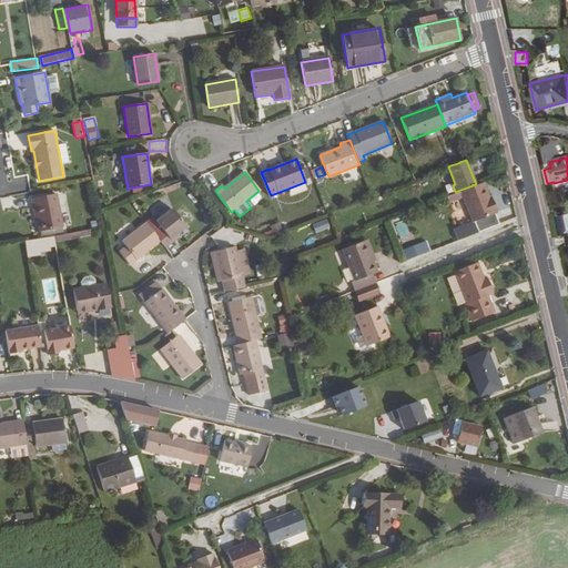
[(498,213),(492,196),(489,198),(483,181),(476,184),(460,190),(473,223),(498,213)]
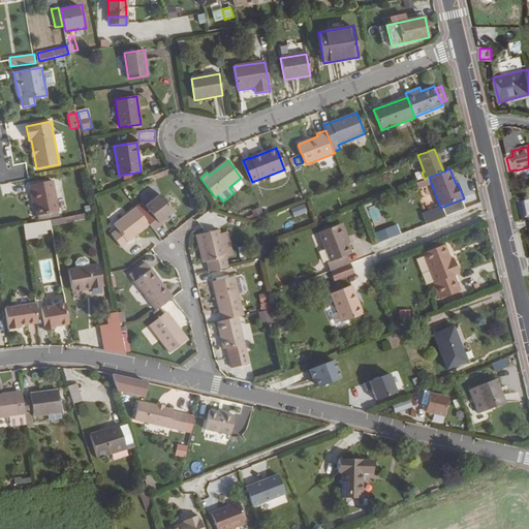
[(59,212),(53,181),(29,185),(33,207),(35,207),(37,216),(58,212),(59,212)]
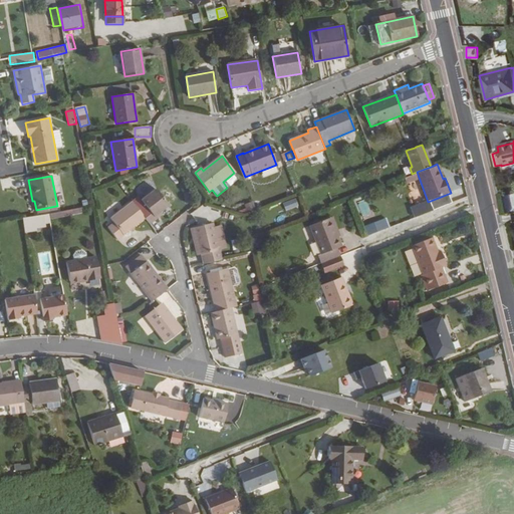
[(160,213),(169,206),(156,189),(141,201),(138,197),(133,201),(146,218),(151,224),(156,220),(154,217),(160,213)]
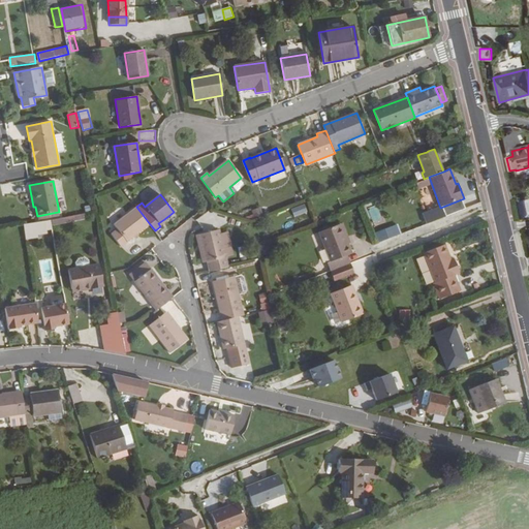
[(528,198),(520,199),(521,216),(528,215),(528,198)]
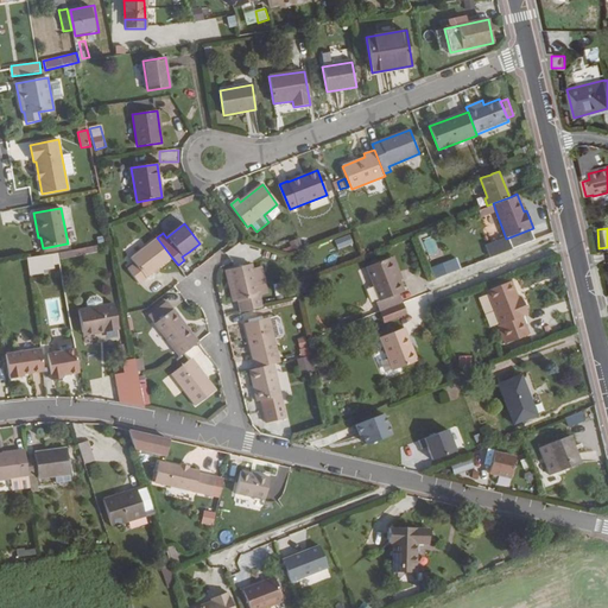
[(350,235),(335,240),(337,251),(354,245),(350,235)]
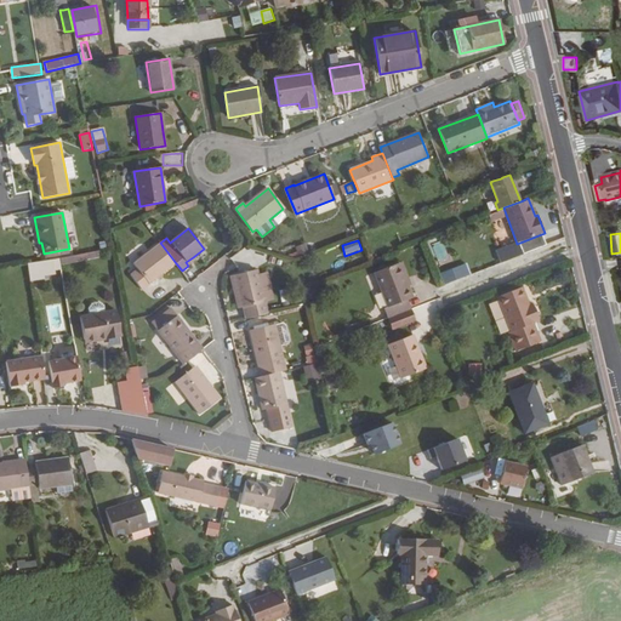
[(142,290),(176,263),(160,243),(132,265),(137,269),(130,275),(142,290)]
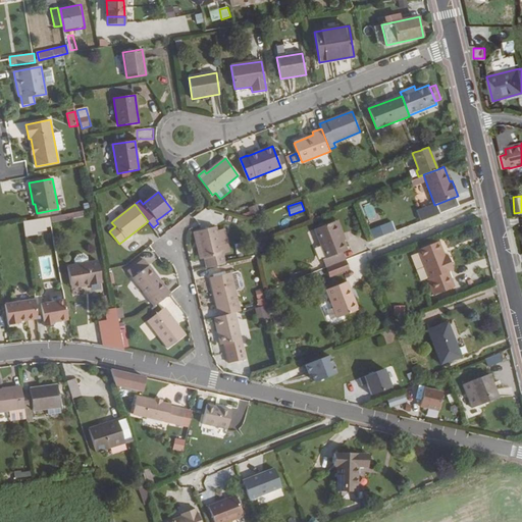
[(248,217),(259,212),(257,205),(236,213),(248,217)]
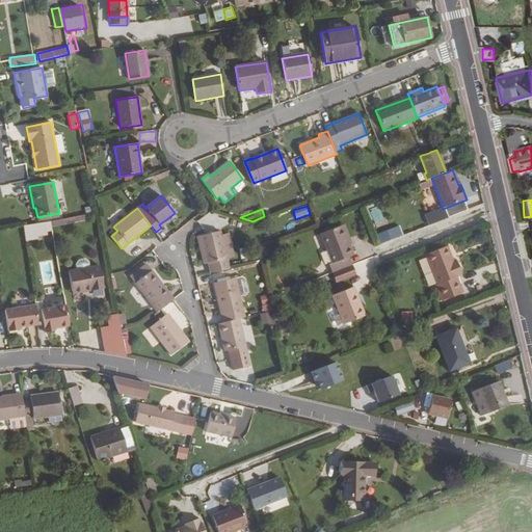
[(52,227),(85,221),(84,217),(51,223),(52,227)]
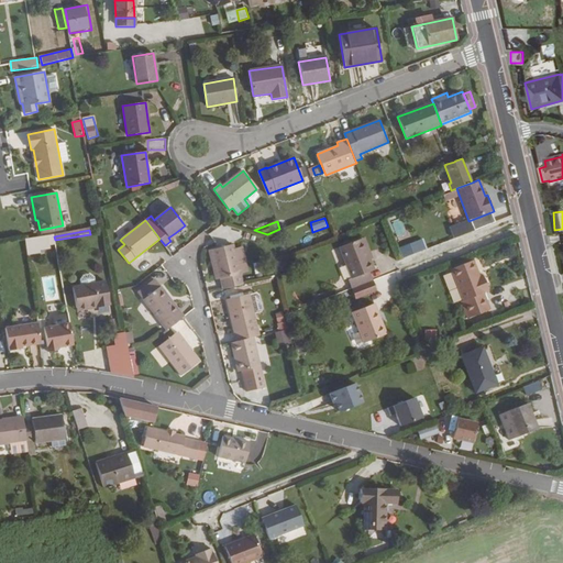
[(41,251),(51,250),(50,245),(48,238),(42,238),(24,242),(28,255),(41,253),(41,251)]
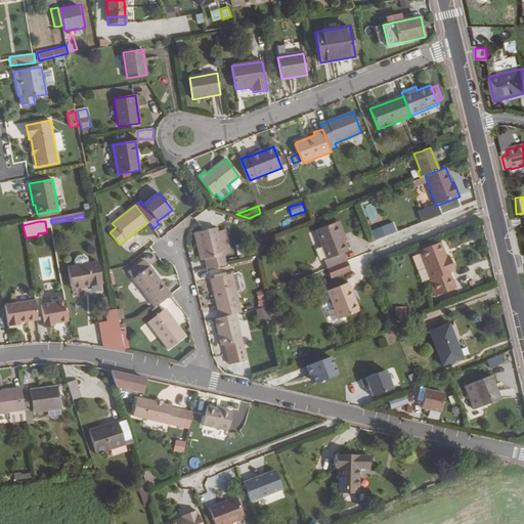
[(348,251),(345,242),(347,241),(339,221),(315,231),(326,260),(324,260),(328,268),(346,261),(343,253),(348,251)]
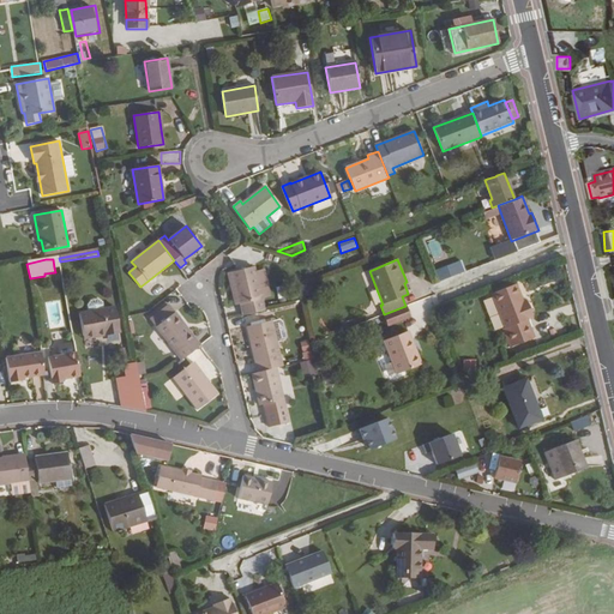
[(270,296),(263,264),(229,272),(238,305),(240,305),(242,315),(264,311),(262,299),(270,296)]
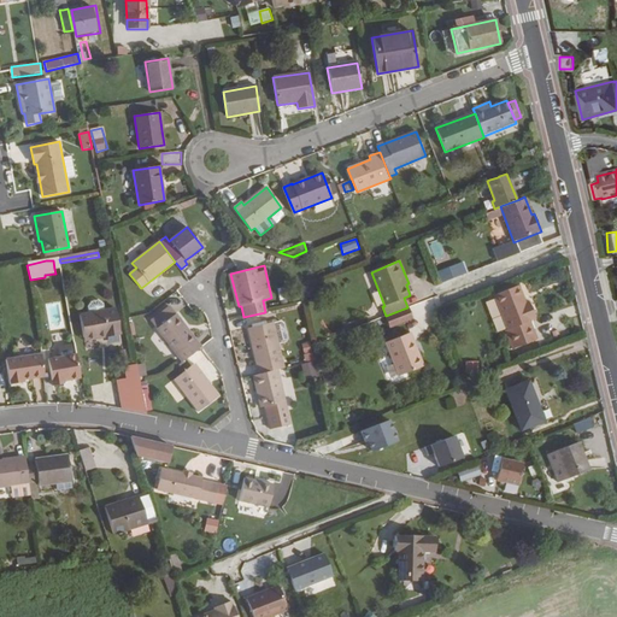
[(457,275),(453,268),(442,272),(445,280),(457,275)]
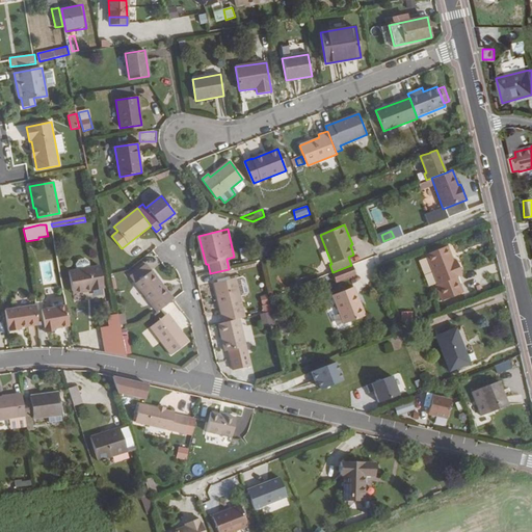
[(206,264),(198,236),(196,237),(203,265),(206,264)]
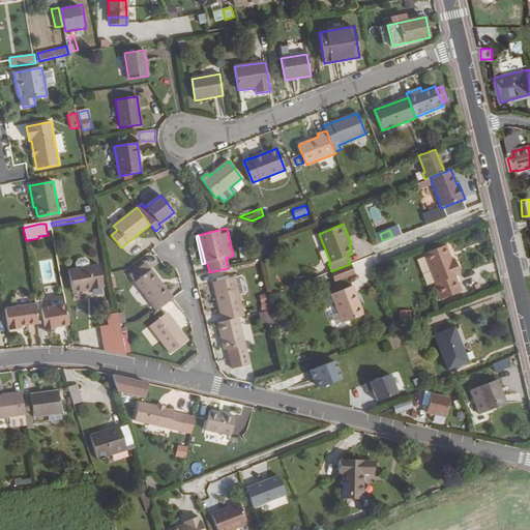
[(462,292),(455,276),(461,274),(454,259),(451,260),(445,245),(424,254),(436,284),(434,285),(440,300),(462,292)]
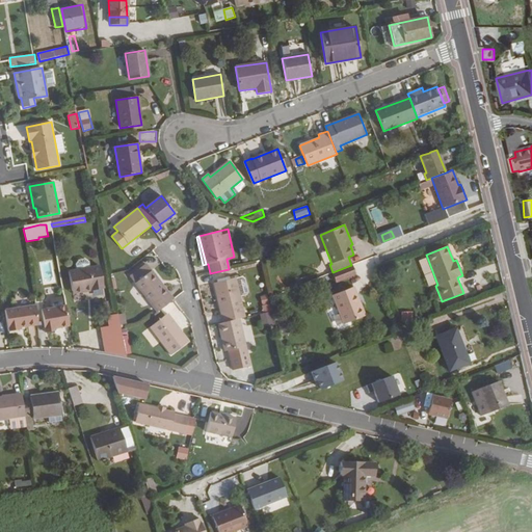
[(90,267),(89,262),(85,259),(78,260),(75,264),(76,270),(90,267)]
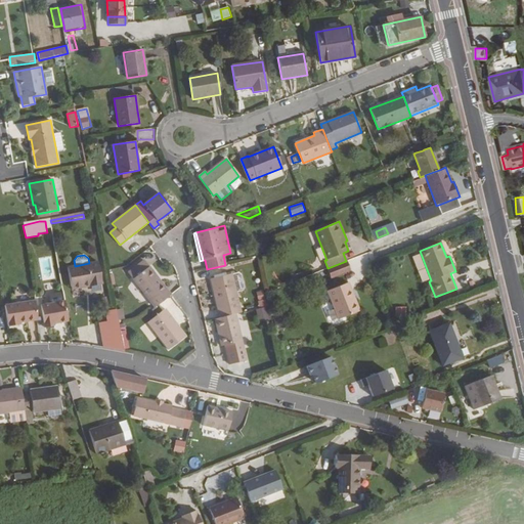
[(171,295),(144,260),(127,272),(155,308),(171,295)]
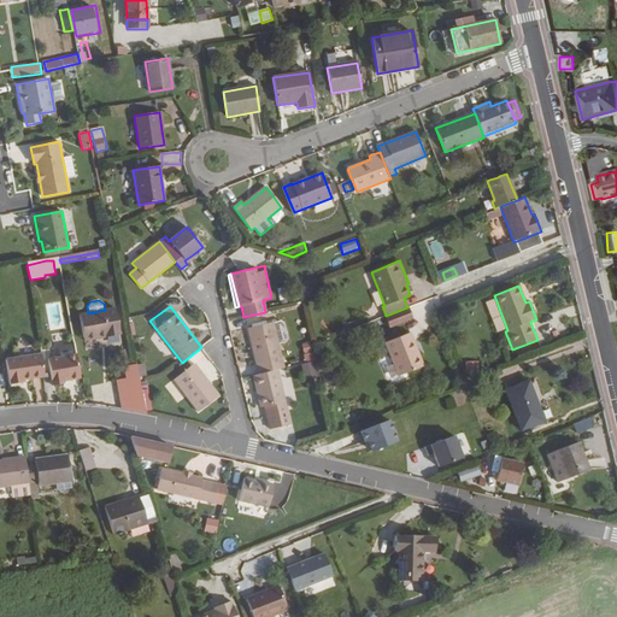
[(121,335),(116,309),(105,310),(88,313),(80,315),(84,341),(121,335)]
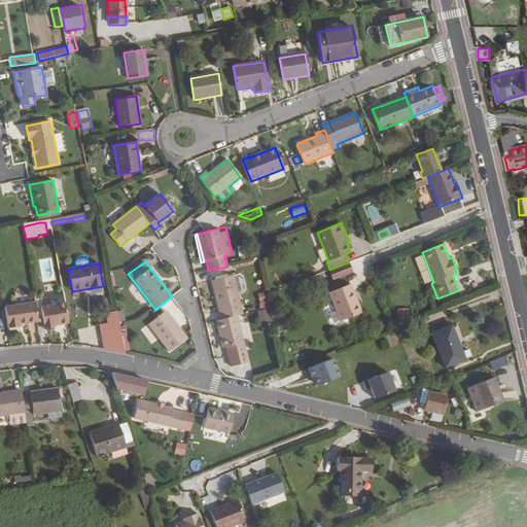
[(208,271),(195,275),(197,282),(210,279),(208,271)]
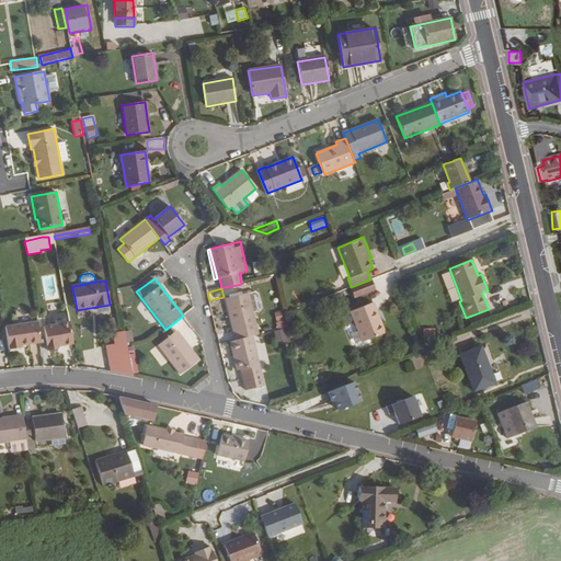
[(259,334),(249,293),(225,299),(235,340),(252,336),(259,334)]
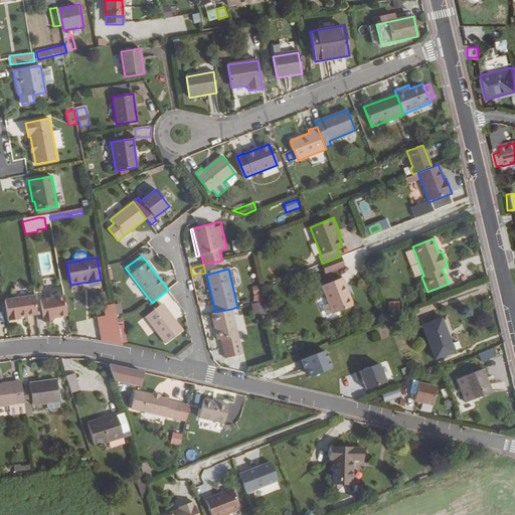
[(353,306),(342,278),(322,286),(333,314),(353,306)]
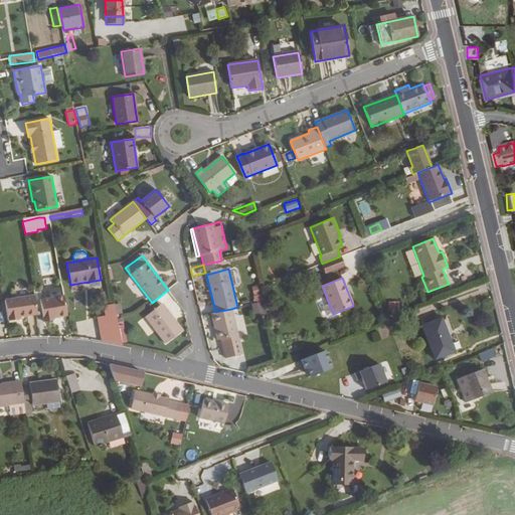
[(254,296),(261,294),(259,286),(251,288),(254,296)]
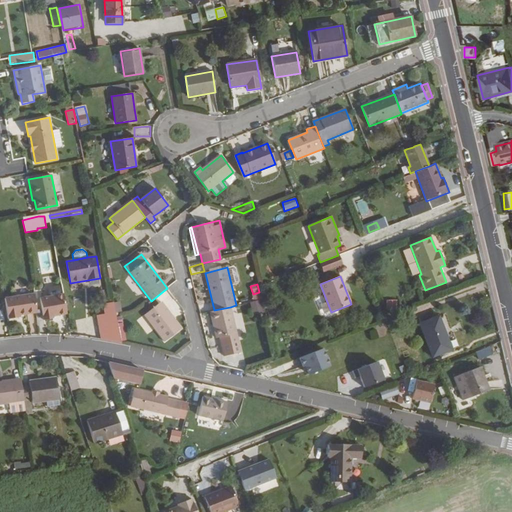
[(64,294),(62,285),(48,287),(46,290),(47,297),(63,294),(64,294)]
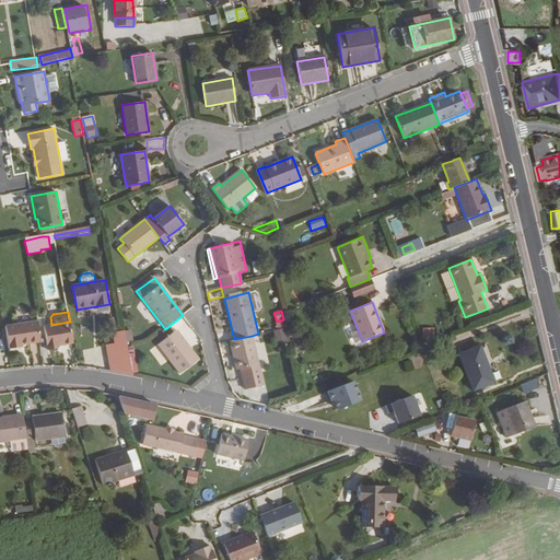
[(288,327),(286,319),(283,319),(277,322),(275,323),(277,329),(288,327)]
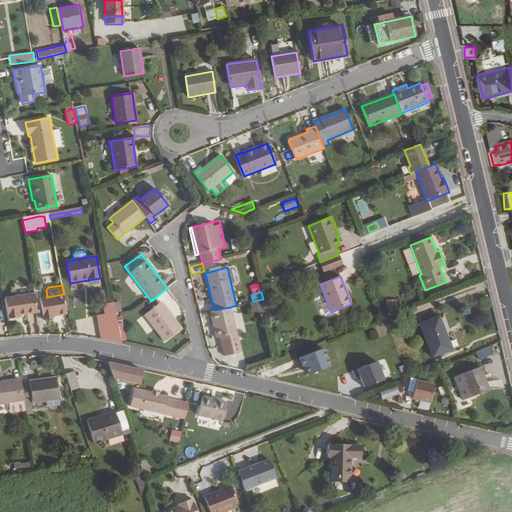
[(37,313),(34,294),(5,298),(9,319),(20,317),(20,315),(37,313)]
